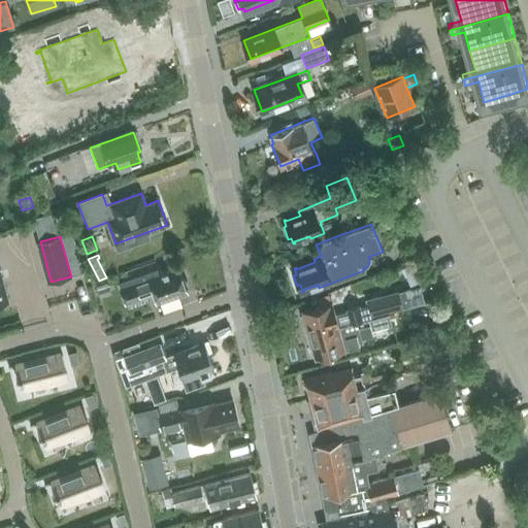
[(0,304),(10,302),(0,266),(0,304)]
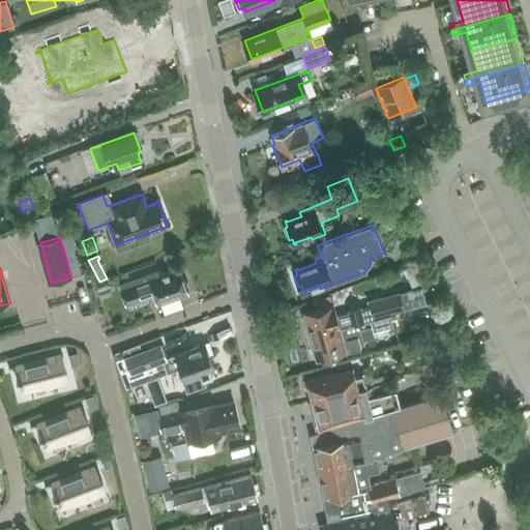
[(157,304),(188,294),(179,268),(163,274),(162,271),(119,286),(126,304),(154,295),(157,304)]
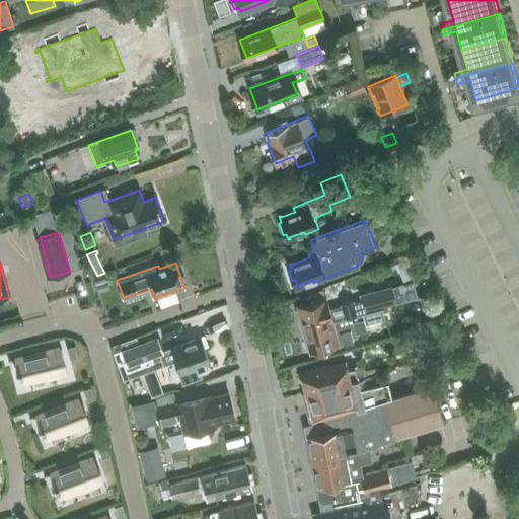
[(94,278),(99,292),(109,289),(103,275),(94,278)]
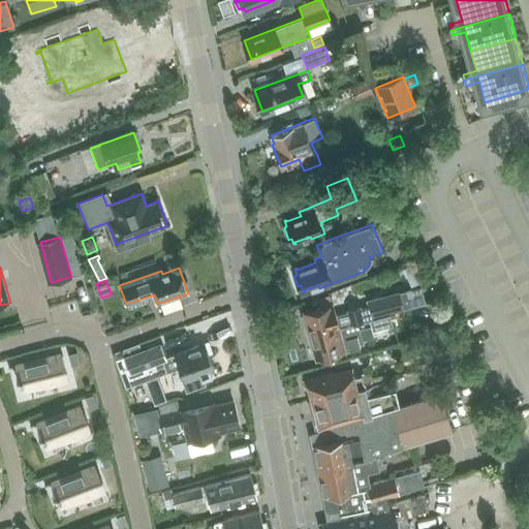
[(305,314),(303,315),(305,323),(308,325),(311,335),(339,327),(339,328),(389,314),(389,313),(404,309),(399,292),(368,301),(369,306),(362,308),(361,306),(346,309),(347,312),(336,315),(333,303),(332,304),(317,307),(317,308),(304,311),(305,314)]
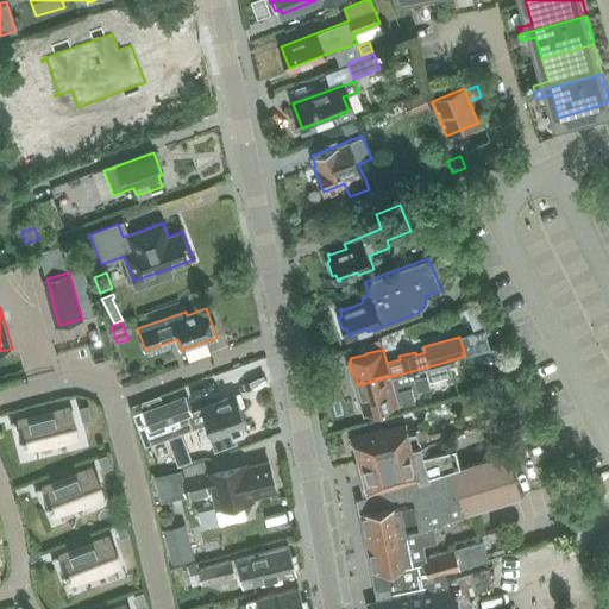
[(390,376),(358,385),(360,399),(358,399),(360,410),(364,409),(365,413),(397,405),(415,400),(414,396),(419,395),(418,389),(429,385),(428,382),(452,375),(447,362),(390,377),(390,376)]
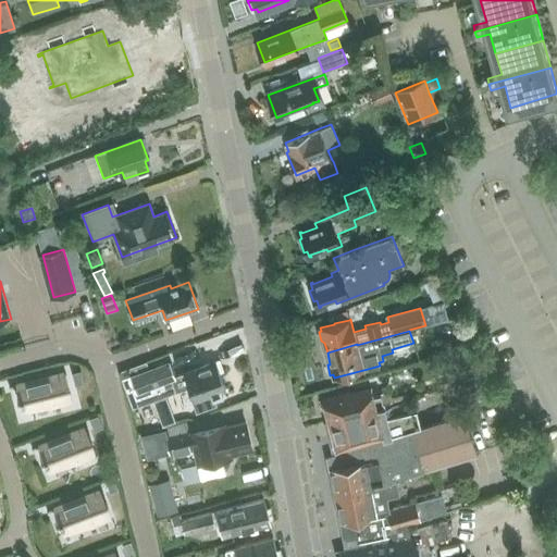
[(447,341),(437,344),(441,355),(450,351),(447,341)]
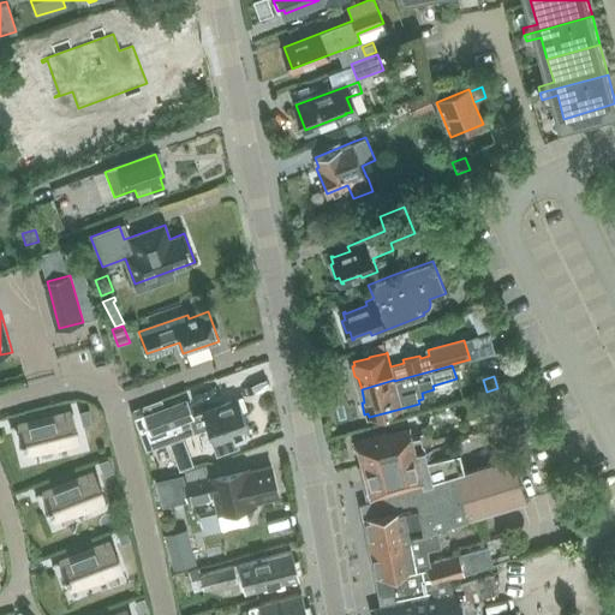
[(145,413),(133,418),(147,451),(186,435),(181,422),(190,419),(195,417),(187,399),(187,396),(144,413),(145,413)]
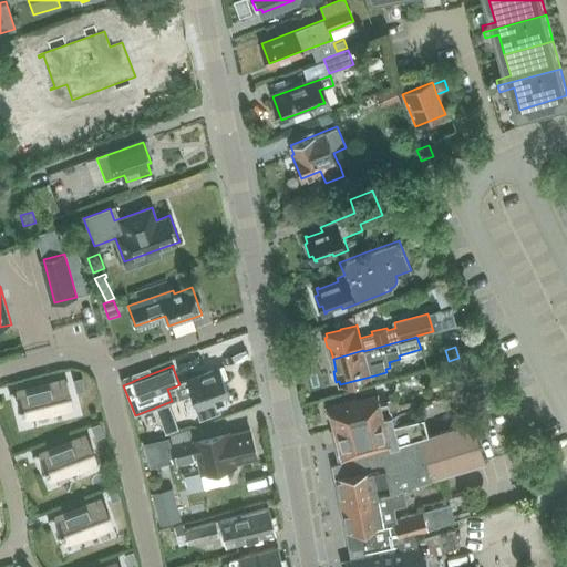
[(218,367),(186,379),(179,382),(186,397),(191,395),(196,409),(215,401),(217,405),(226,402),(224,398),(229,397),(218,367)]
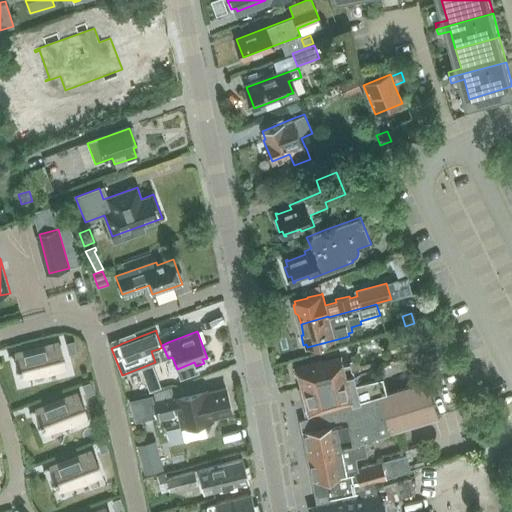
[(74,340),(66,342),(69,354),(77,352),(74,340)]
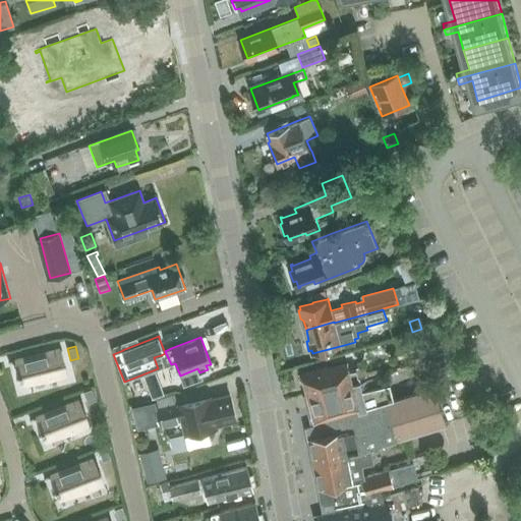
[(61,348),(8,361),(8,363),(17,361),(20,371),(18,371),(19,377),(21,377),(22,383),(52,378),(63,373),(63,374),(65,374),(62,361),(61,361),(59,350),(62,350),(61,348)]
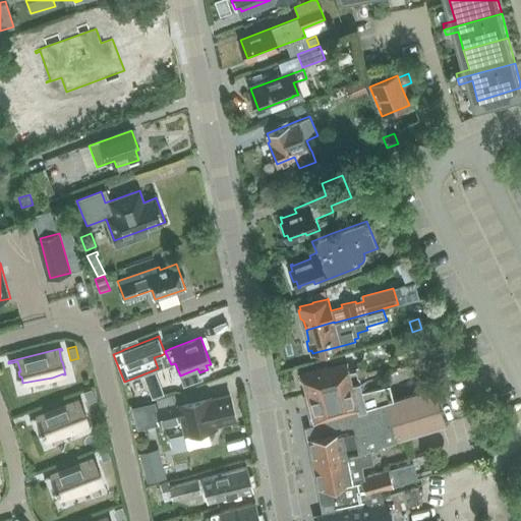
[(304,384),(307,394),(337,385),(336,383),(358,377),(356,368),(349,370),(347,362),(332,366),(302,373),(302,375),(301,378),(302,383),(304,384)]
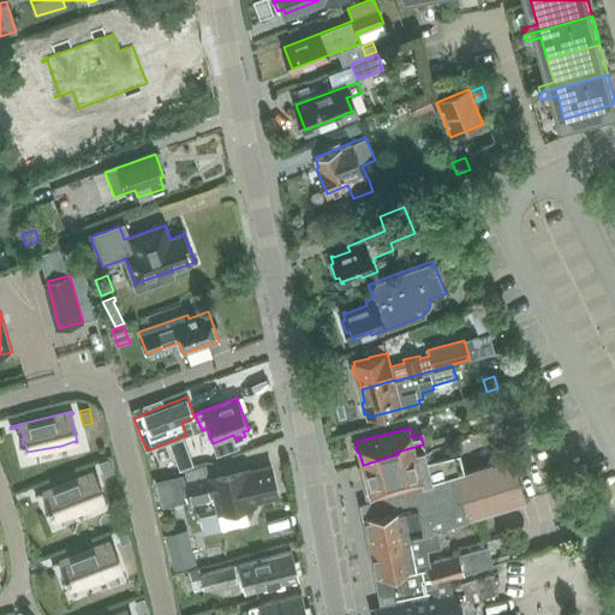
[(398,454),(363,465),(371,501),(431,482),(464,472),(458,451),(427,457),(424,446),(424,445),(423,445),(396,452),(398,454)]
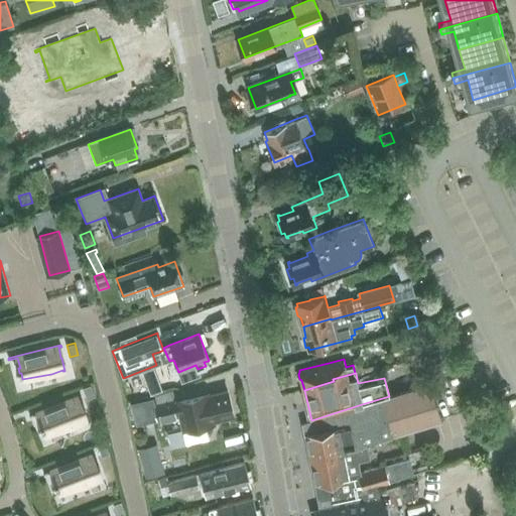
[(91,384),(83,387),(87,398),(95,395),(91,384)]
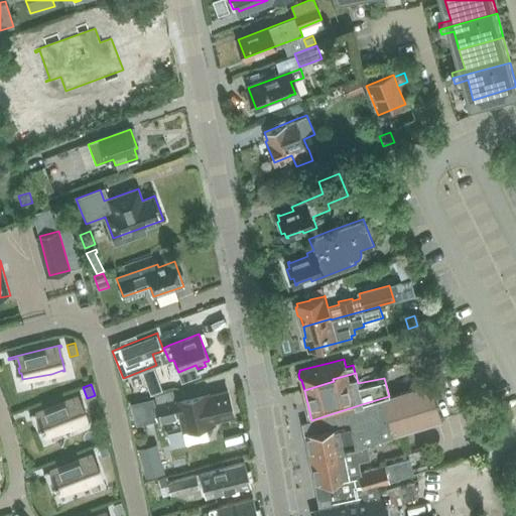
[(303,422),(312,468),(358,459),(358,462),(370,459),(367,444),(403,431),(402,430),(440,420),(429,385),(390,397),(389,396),(362,404),(311,420),(303,422)]
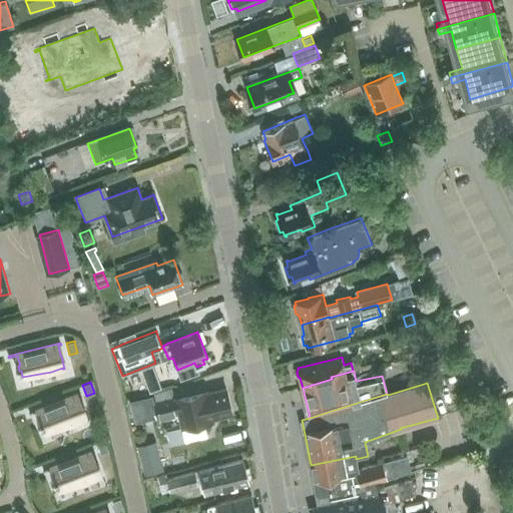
[(152,396),(130,402),(135,423),(155,418),(155,419),(178,414),(182,427),(197,424),(197,422),(232,413),(226,388),(175,401),(174,398),(155,402),(153,402),(152,396)]
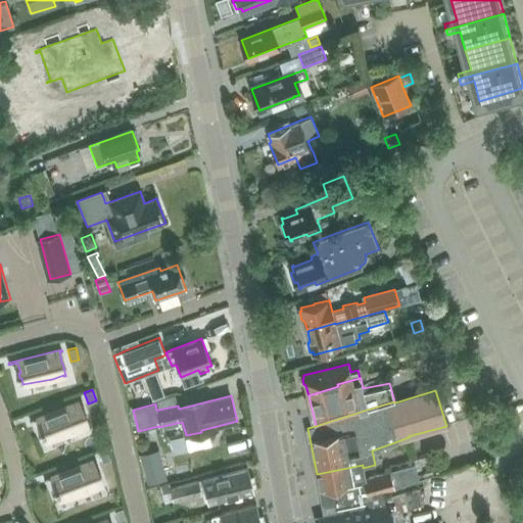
[(81,401),(30,421),(30,423),(39,419),(43,429),(41,430),(43,434),(44,434),(46,440),(75,432),(86,426),(86,427),(88,426),(83,414),(82,414),(79,403),(81,402),(81,401)]
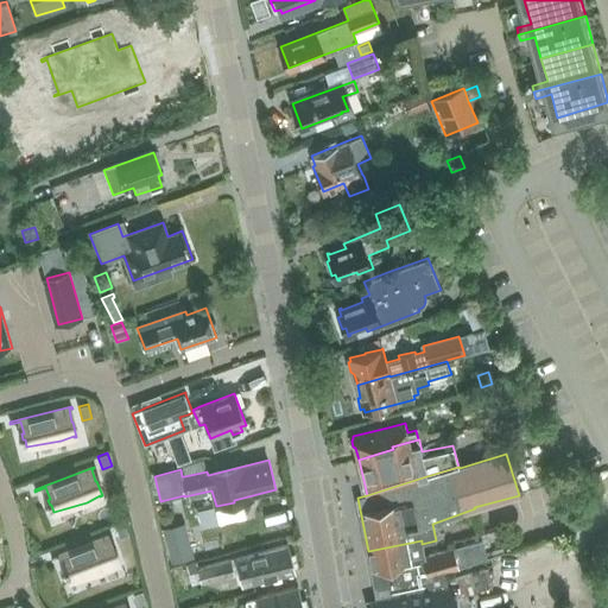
[(124,520),(114,524),(120,538),(130,534),(124,520)]
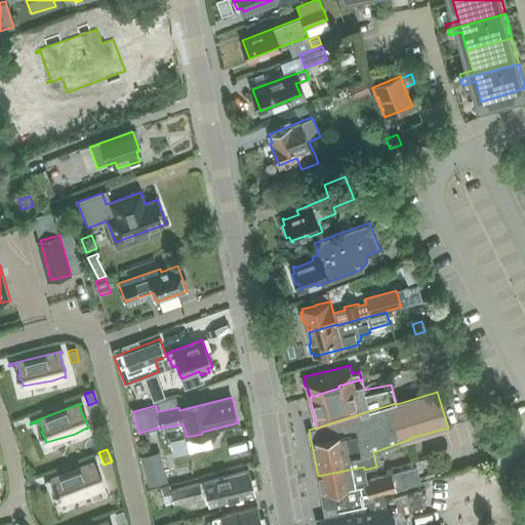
[(167,482),(160,452),(140,456),(149,487),(167,482)]
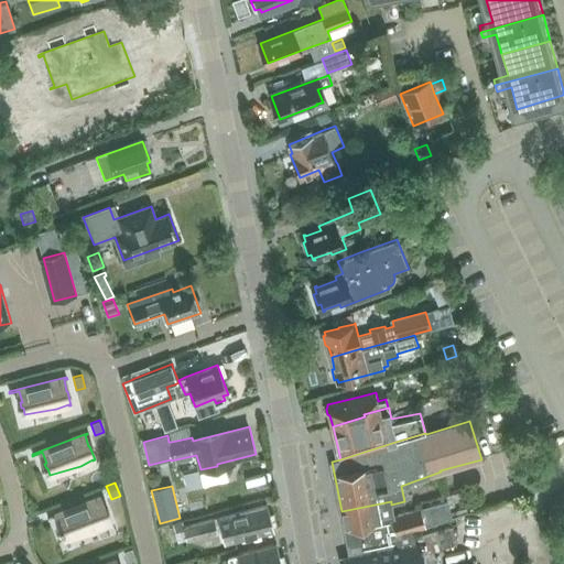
[(102,497),(47,517),(47,519),(57,516),(62,527),(60,528),(62,532),(63,532),(65,538),(96,530),(108,523),(108,524),(110,523),(105,510),(100,499),(104,498),(102,497)]
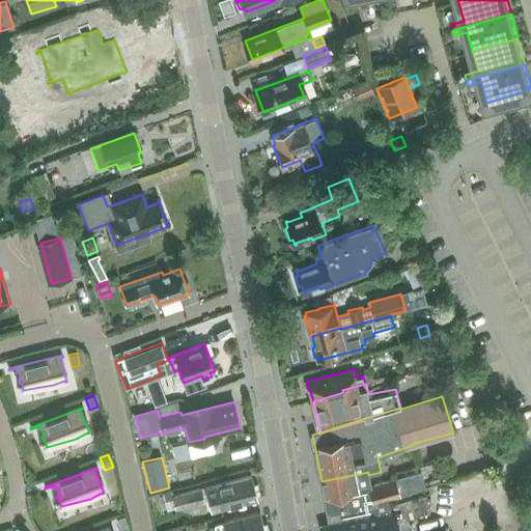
[(322,481),(330,522),(391,509),(390,506),(403,500),(400,495),(424,488),(421,471),(370,486),(368,475),(368,472),(322,481)]
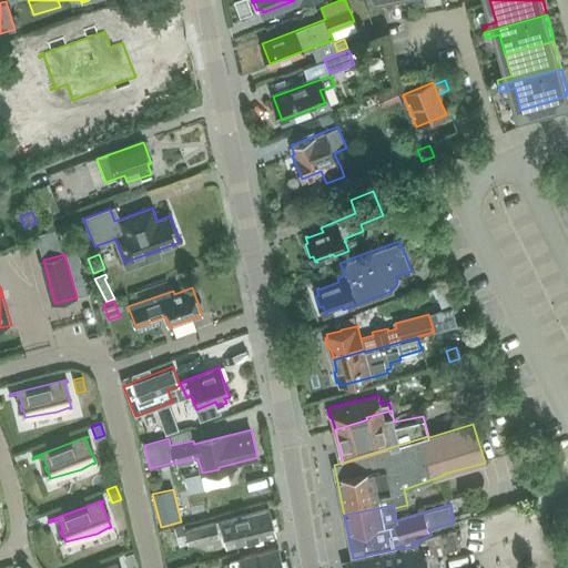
[(269,509),(224,520),(220,521),(216,523),(216,521),(185,530),(184,526),(174,528),(180,547),(188,545),(189,545),(220,537),(223,536),(225,547),(275,534),(269,509)]
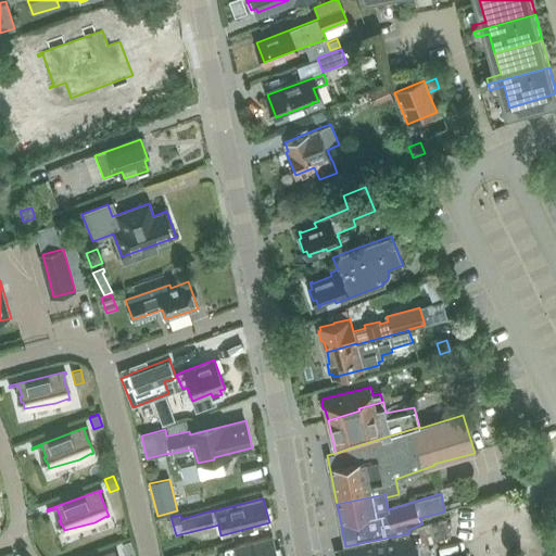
[(344,555),(418,555),(417,545),(451,536),(446,518),(422,525),(422,523),(408,530),(409,533),(345,546),(343,547),(344,555)]
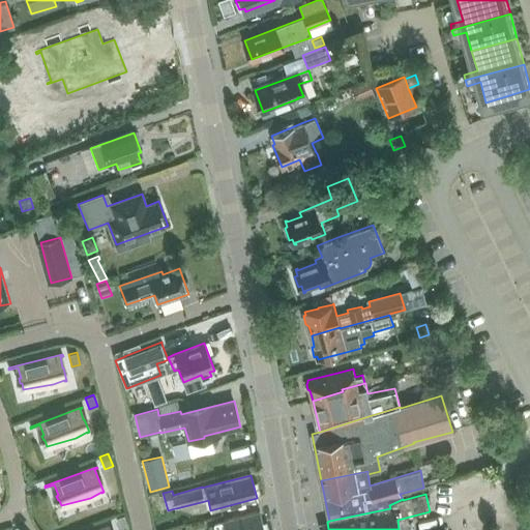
[(215,523),(216,529),(265,529),(260,511),(215,523)]
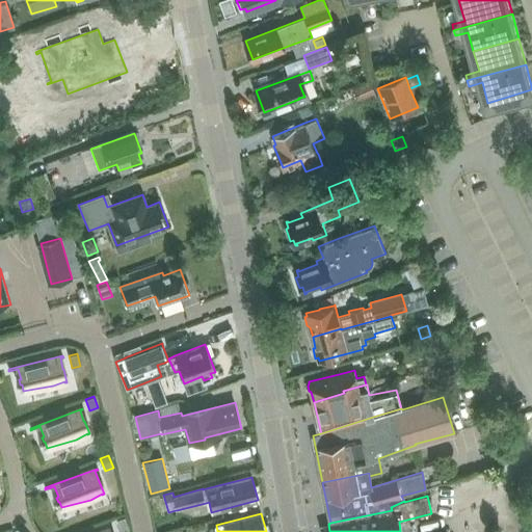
[(125,516),(116,520),(122,531),(129,528),(125,516)]
